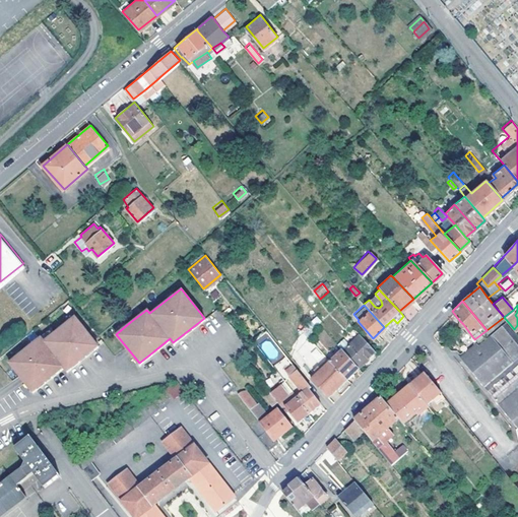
[(99,345),(92,337),(74,316),(42,341),(40,338),(9,363),(30,389),(33,392),(49,380),(64,368),(67,371),(83,358),(99,345)]
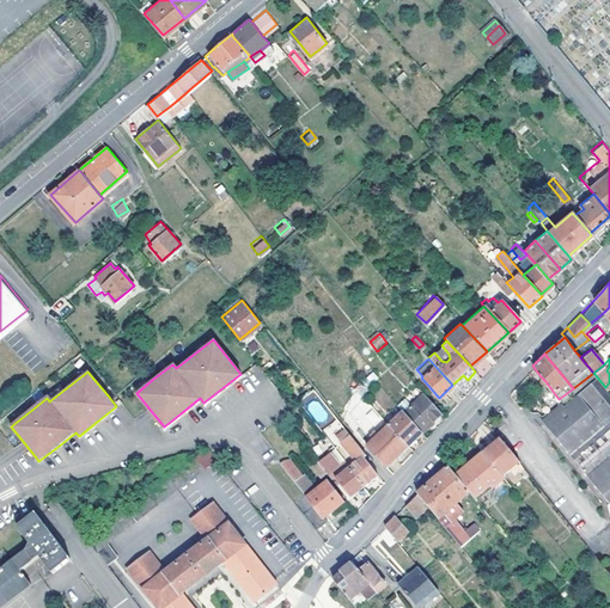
[(609,393),(605,387),(593,373),(573,388),(575,392),(542,419),(607,501),(605,502),(608,516),(609,519),(609,393)]
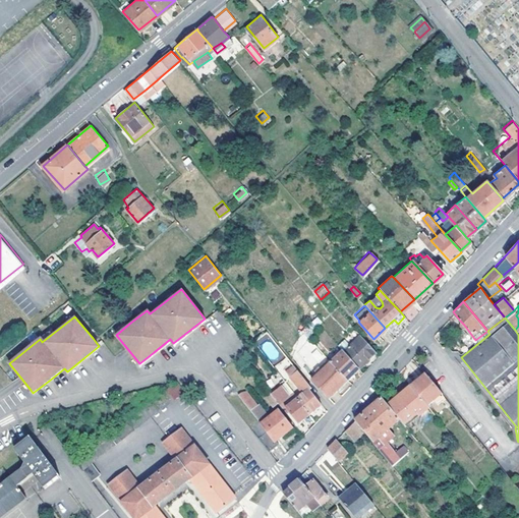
[(266,329),(252,339),(284,381),(289,377),(301,393),(296,397),(307,412),(320,403),(309,391),(305,380),(266,329)]
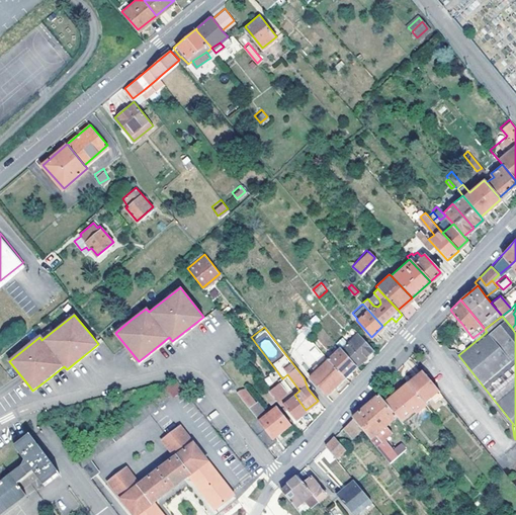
[(364,356),(372,348),(357,332),(340,348),(355,364),(364,356)]
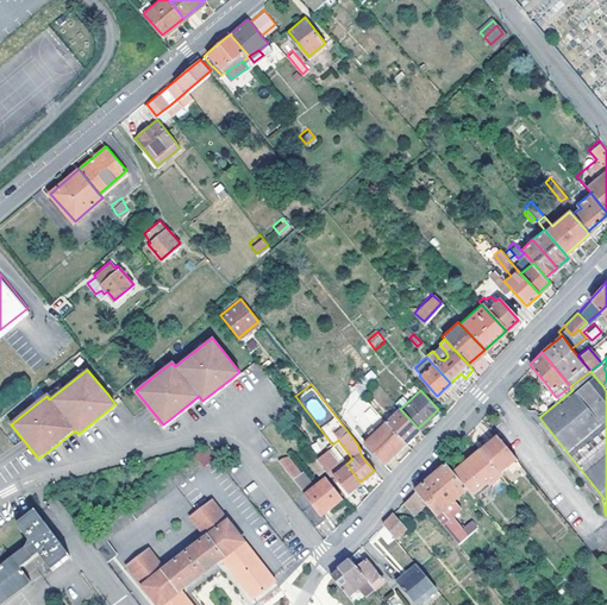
[(399,408),(385,422),(405,442),(412,434),(417,429),(418,428),(400,409),(399,408)]
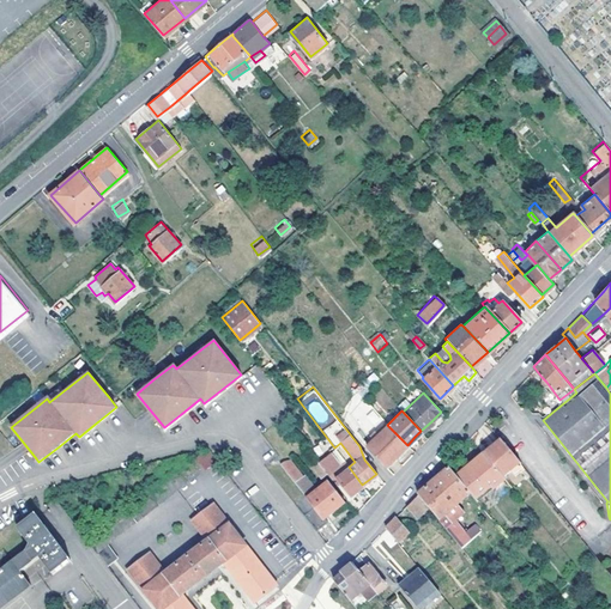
[(407,445),(387,425),(366,445),(386,466),(407,445)]
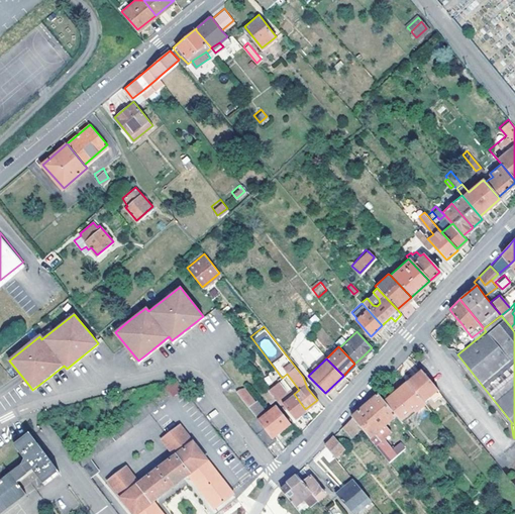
[(423,400),(437,389),(421,370),(407,381),(423,400)]
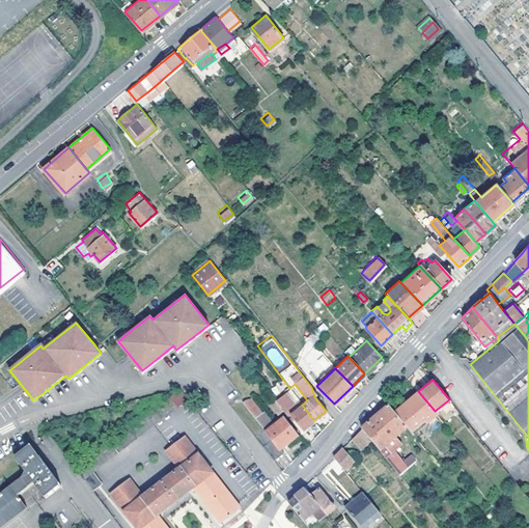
[(187,396),(177,386),(168,394),(176,404),(187,396)]
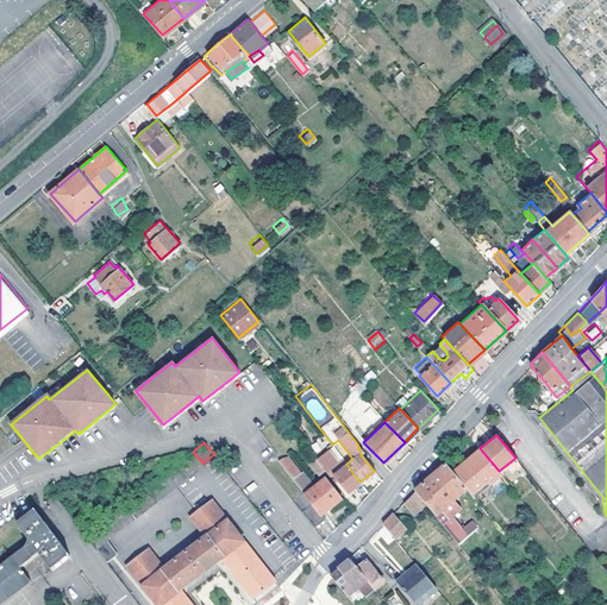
[(317,457),(324,467),(337,457),(330,447),(317,457)]
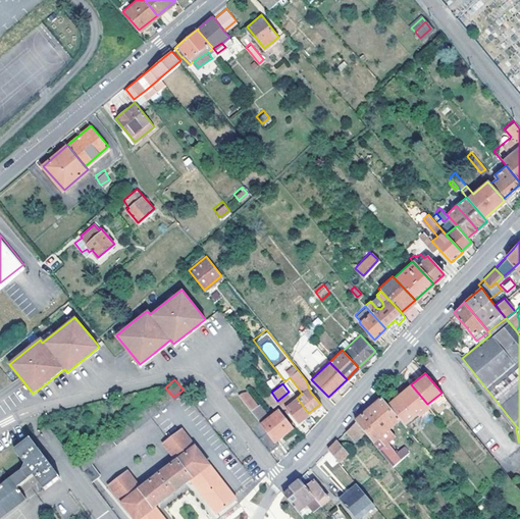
[(427,404),(411,384),(387,403),(399,418),(403,423),(417,411),(419,413),(428,406),(427,404)]
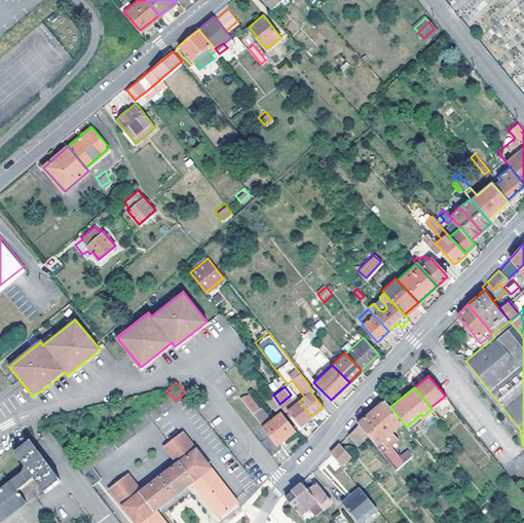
[(166,390),(135,414),(143,425),(175,400),(166,390)]
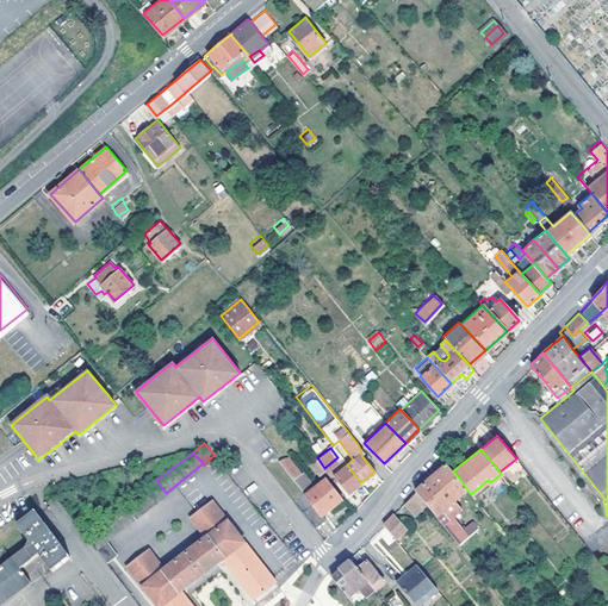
[(318,472),(324,468),(317,457),(316,456),(310,461),(318,472)]
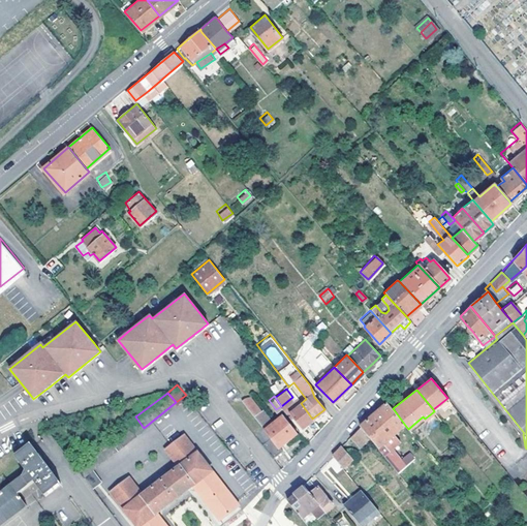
[(261,426),(252,432),(272,457),(281,449),(279,445),(296,432),(282,413),(271,422),(261,409),(259,410),(250,397),(243,402),(261,426)]
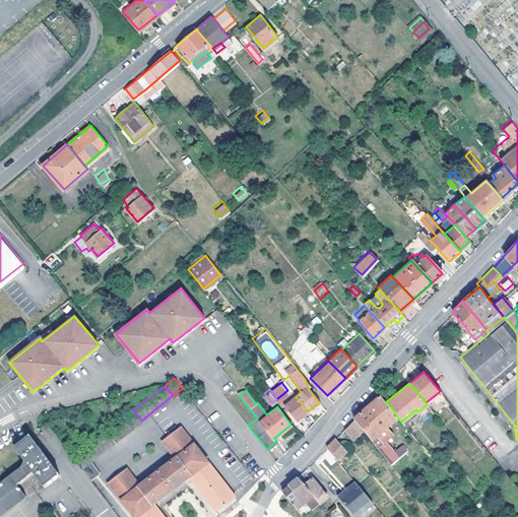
[(267,406),(271,402),(264,393),(259,396),(267,406)]
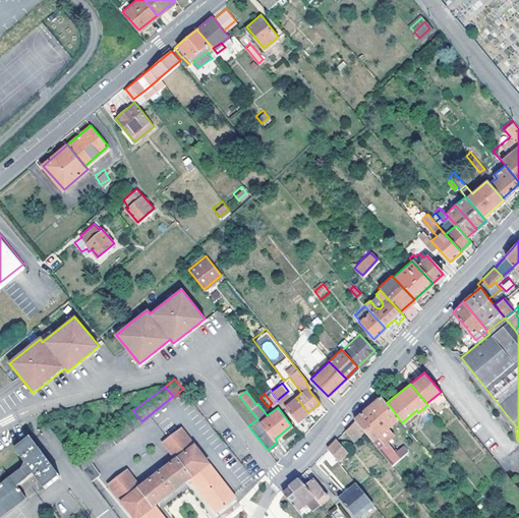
[(387,402),(380,395),(378,397),(356,415),(353,418),(363,429),(371,440),(388,459),(391,457),(388,453),(393,449),(380,433),(398,417),(387,402)]
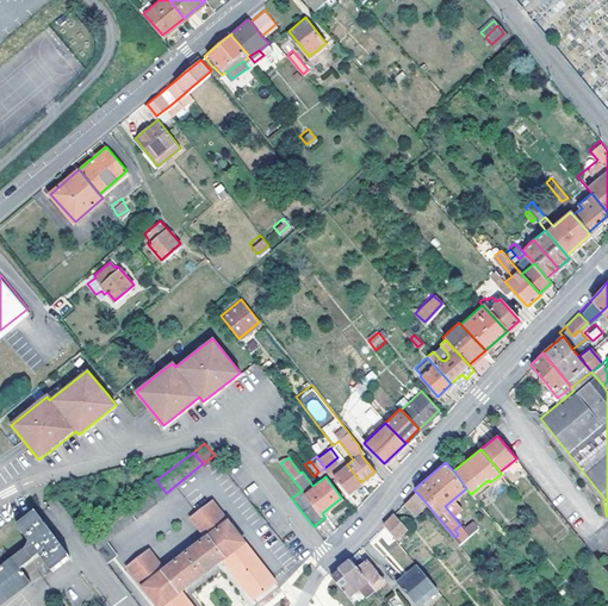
[(360,482),(347,464),(333,474),(347,493),(360,482)]
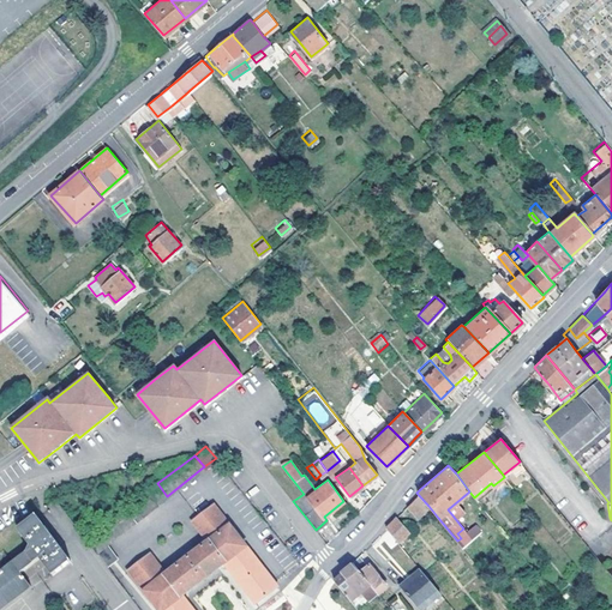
[(157,483),(124,509),(133,521),(167,496),(157,483)]
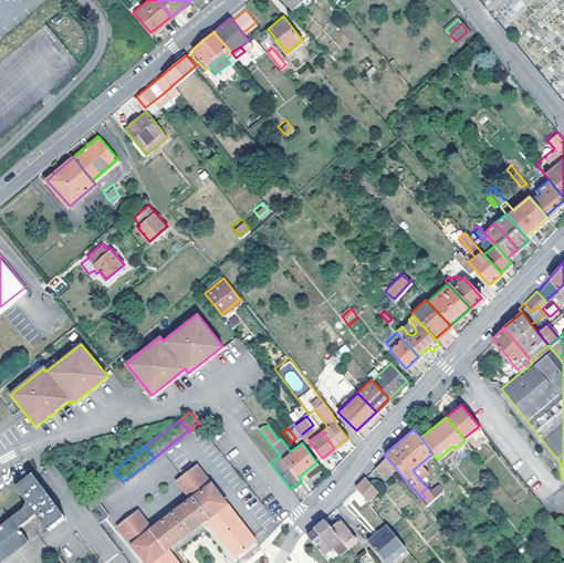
[(384,477),(395,467),(384,455),(374,466),(384,477)]
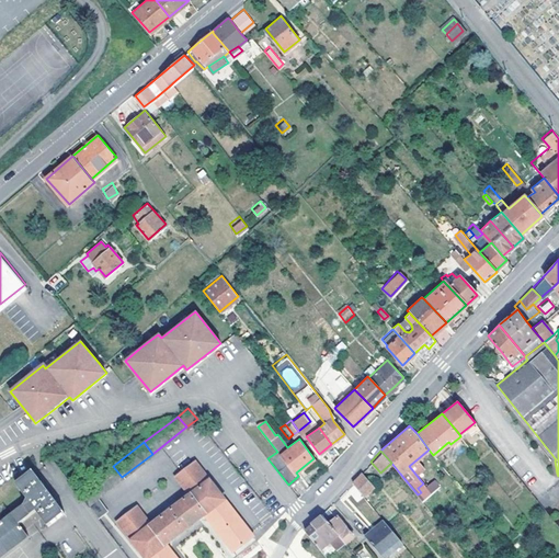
[(177,557),(166,542),(203,512),(231,549),(251,534),(193,459),(174,475),(187,492),(149,523),(135,504),(115,519),(145,557),(177,557)]
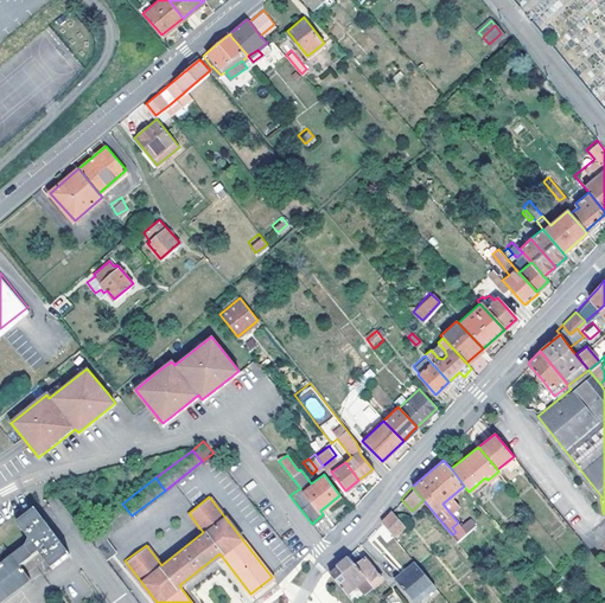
[(70,551),(36,504),(18,518),(30,534),(26,544),(14,553),(4,539),(0,541),(0,597),(29,576),(30,578),(32,576),(27,570),(21,563),(40,549),(46,556),(51,563),(50,563),(52,565),(70,551)]
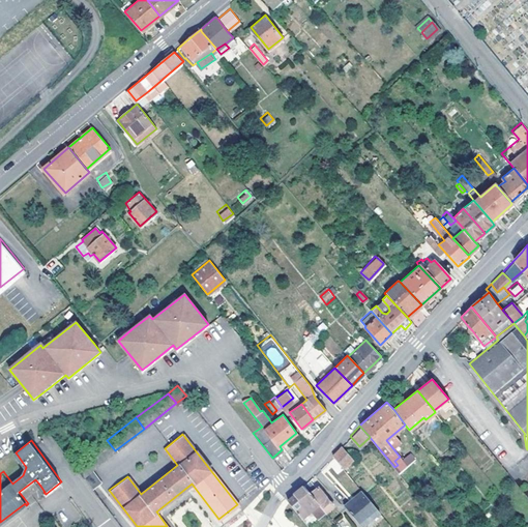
[(107,440),(82,459),(90,469),(115,450),(107,440)]
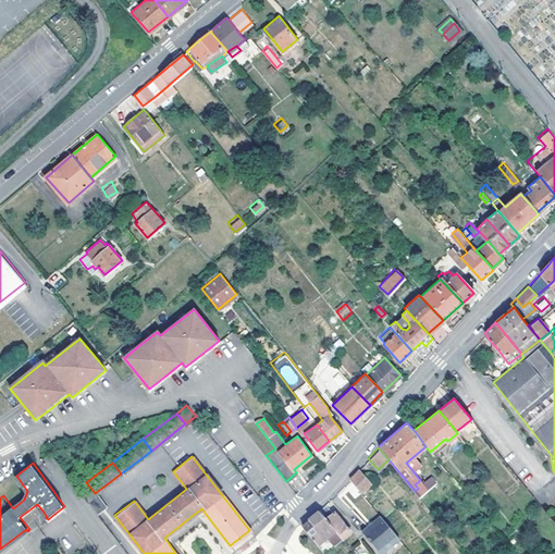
[(371,482),(358,467),(349,477),(361,490),(371,482)]
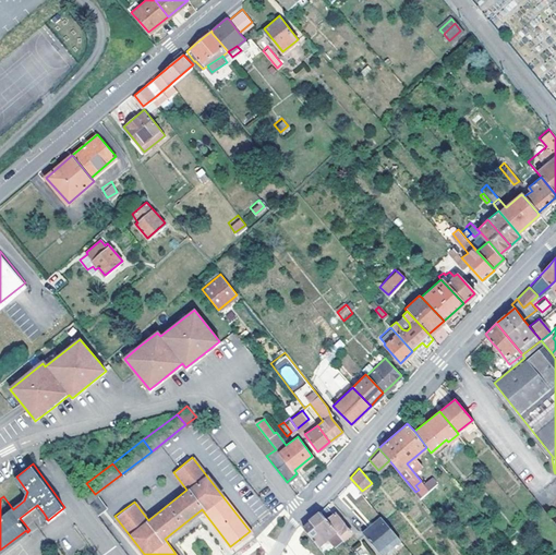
[(318,509),(342,539),(351,531),(335,511),(333,513),(325,504),(318,509)]
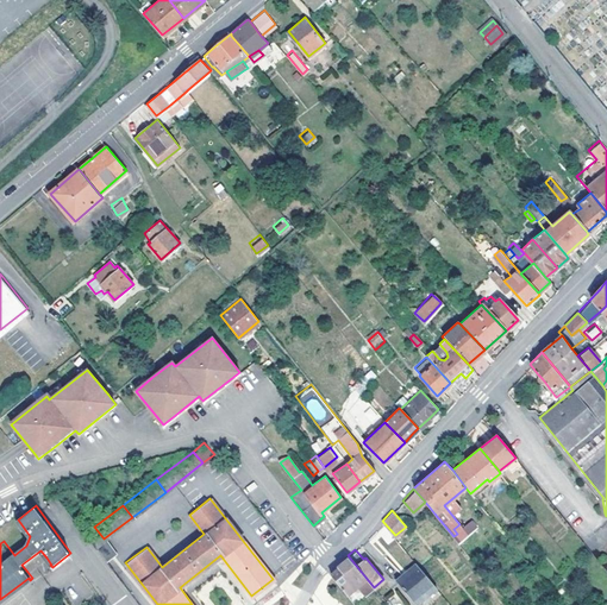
[(27,572),(47,558),(41,550),(22,565),(27,572)]
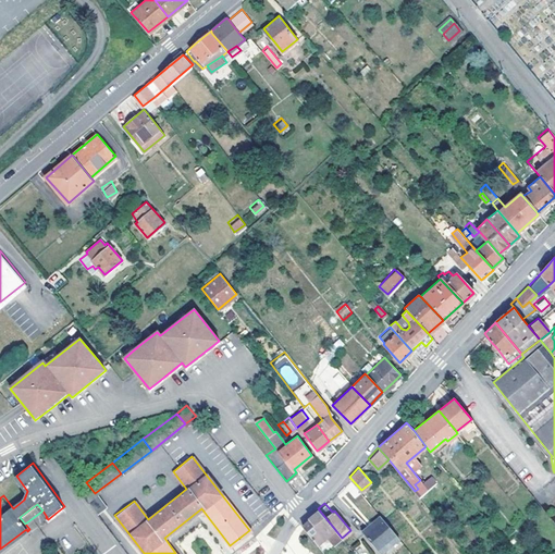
[(342,538),(318,508),(317,509),(318,512),(308,518),(310,520),(304,526),(325,553),(342,538)]
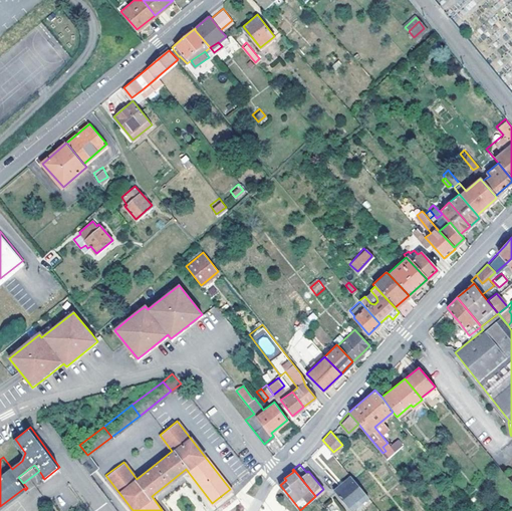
[(349,509),(368,494),(351,474),(333,489),(349,509)]
